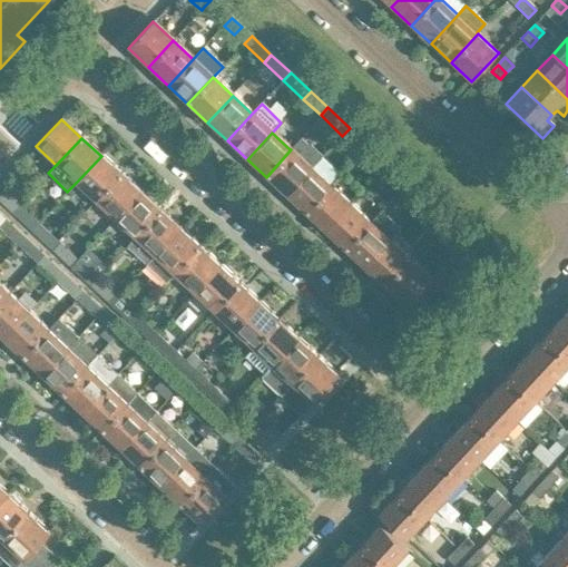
[(310,146),(301,138),(290,149),(291,149),(266,177),(286,196),(311,169),(311,168),(320,158),(321,157),(320,157),(321,155),(311,145),(310,146)]
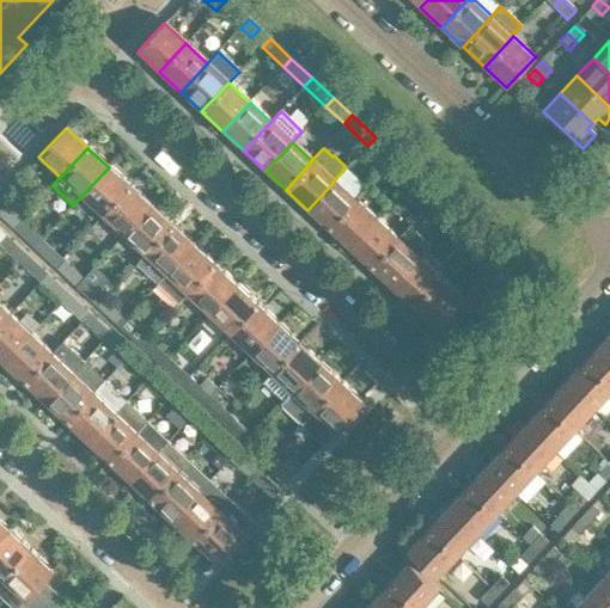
[(103,216),(129,188),(109,167),(81,196),(103,216)]
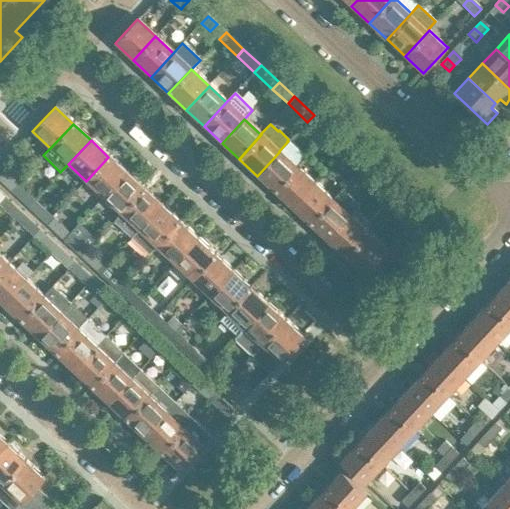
[(275,192),(297,168),(306,159),(287,142),(279,151),(279,152),(257,176),(275,192)]
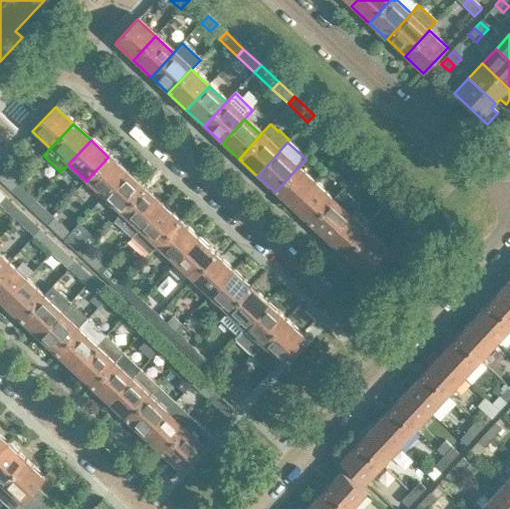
[(367,164),(350,148),(343,155),(361,171),(367,164)]
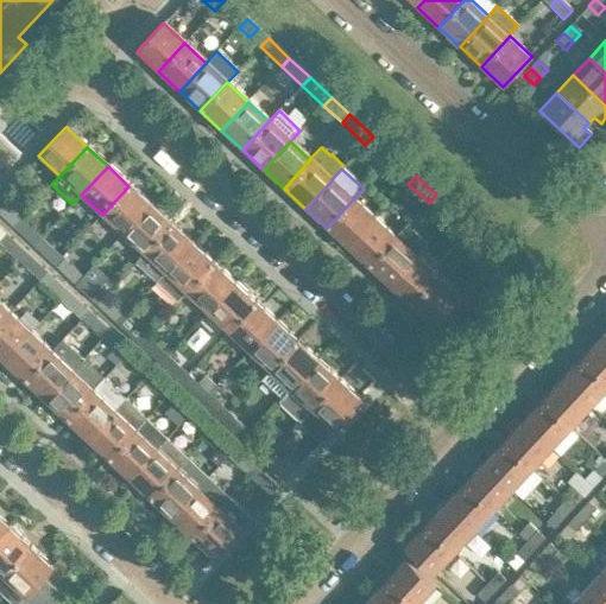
[(122,235),(150,205),(128,186),(102,215),(122,235)]
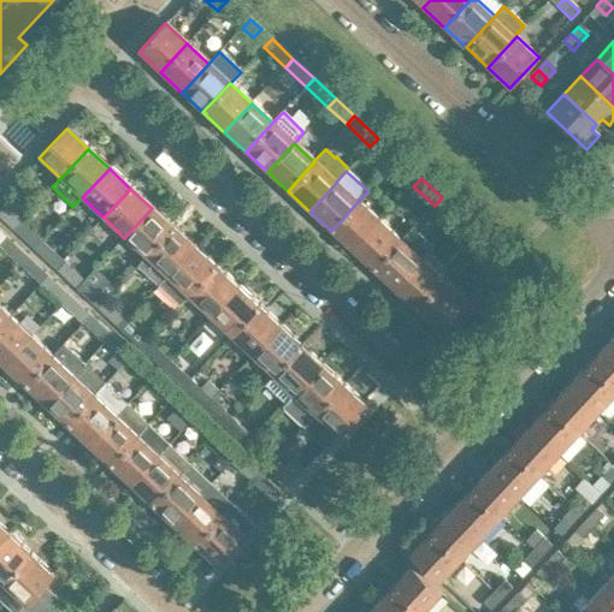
[(352,251),(379,223),(358,202),(331,231),(352,251)]
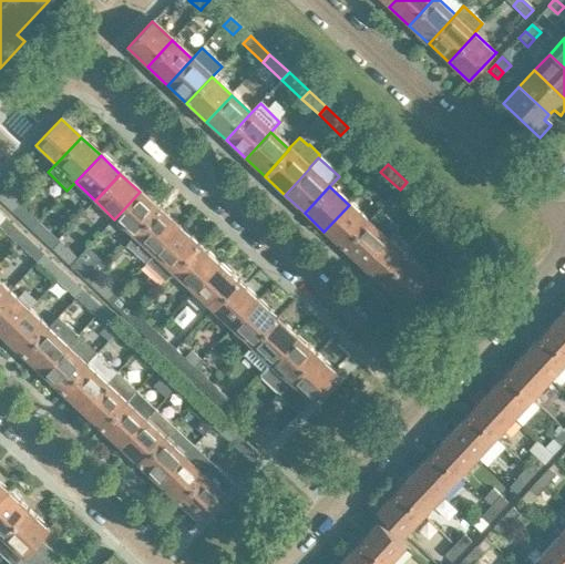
[(24,197),(16,188),(9,195),(0,187),(0,202),(11,212),(19,204),(19,205),(24,197)]
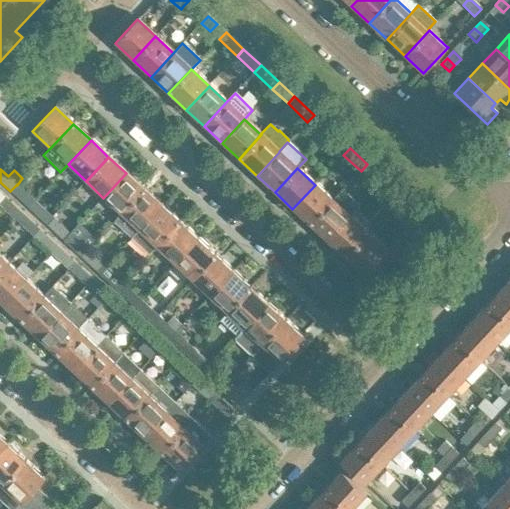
[(121,214),(144,190),(126,173),(103,198),(120,213),(121,214)]
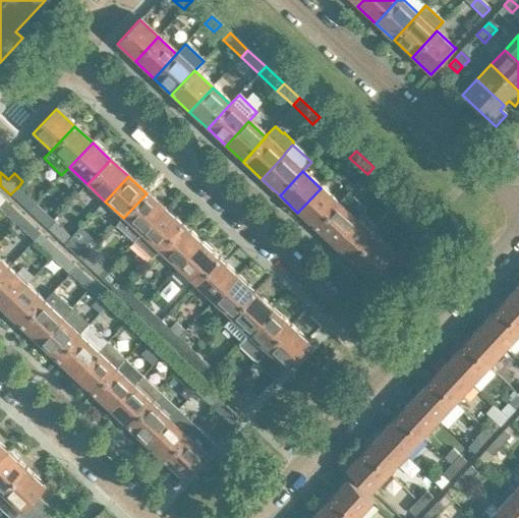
[(35,205),(17,188),(17,187),(10,194),(29,212),(35,205)]
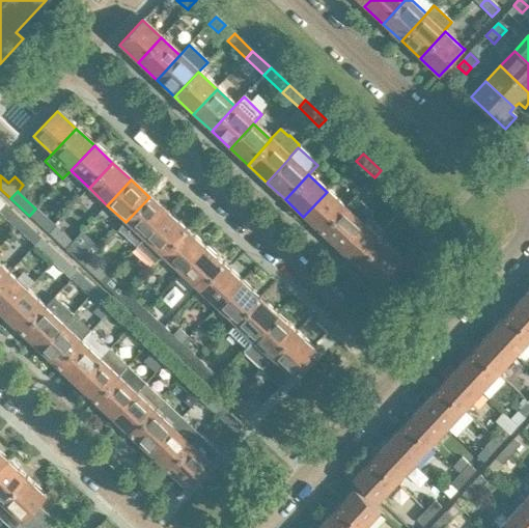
[(322,233),(345,209),(327,192),(303,217),(322,233)]
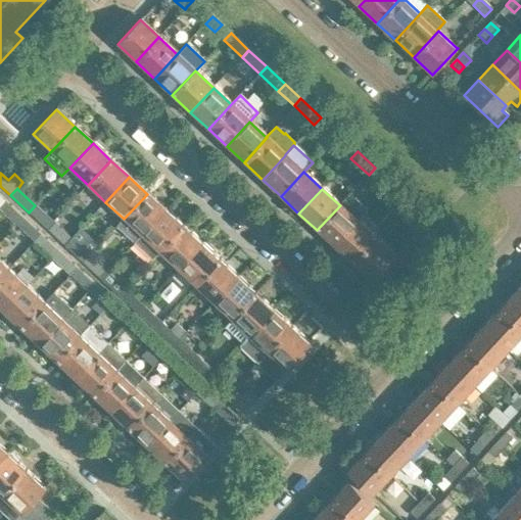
[(135,243),(164,211),(147,194),(124,219),(123,218),(115,226),(135,243)]
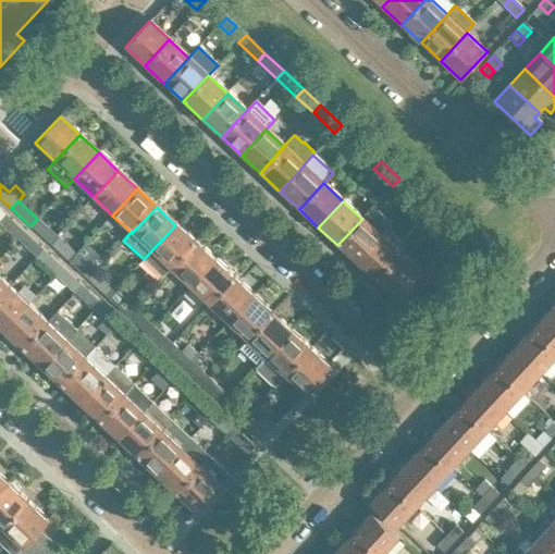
[(362,219),(337,245),(357,263),(381,237),(391,228),(371,209),(362,219)]
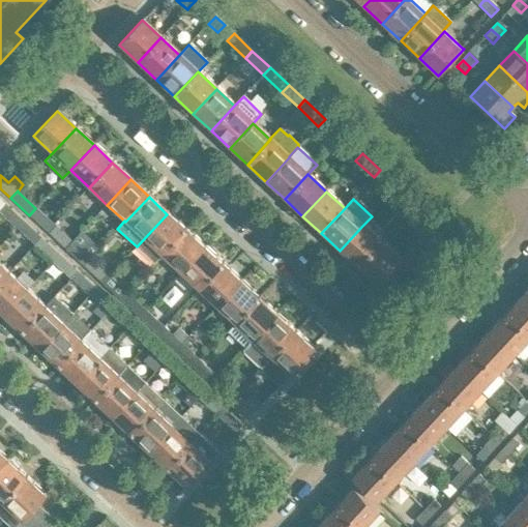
[(434,220),(417,204),(410,211),(427,227),(434,220)]
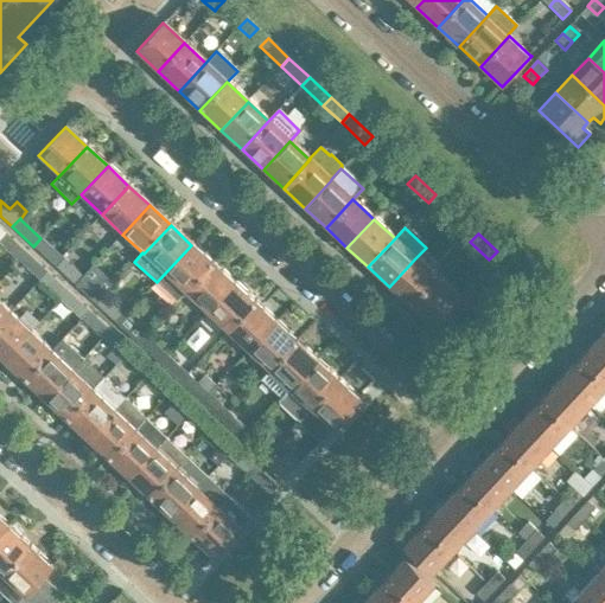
[(62,257),(40,238),(33,247),(53,265),(62,257)]
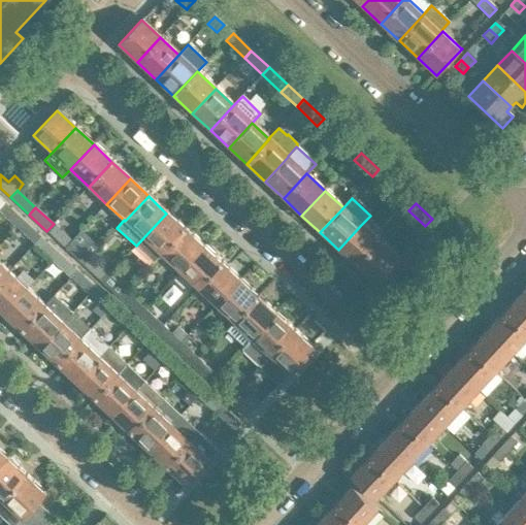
[(13,211),(6,219),(17,228),(23,221),(13,211)]
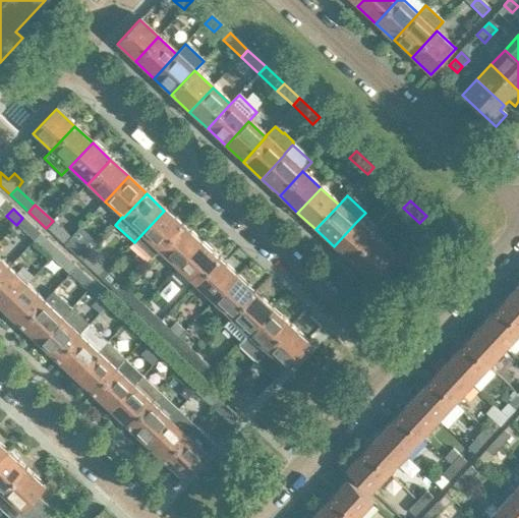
[(159,251),(182,227),(164,211),(134,242),(152,259),(159,250),(159,251)]
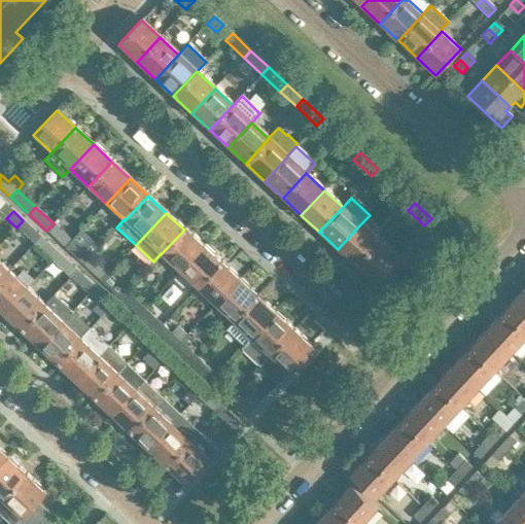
[(23,220),(16,228),(26,237),(33,230),(23,220)]
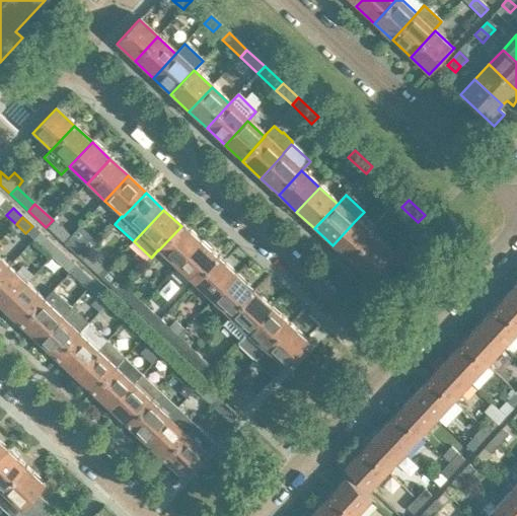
[(71,237),(53,220),(46,227),(64,244),(71,237)]
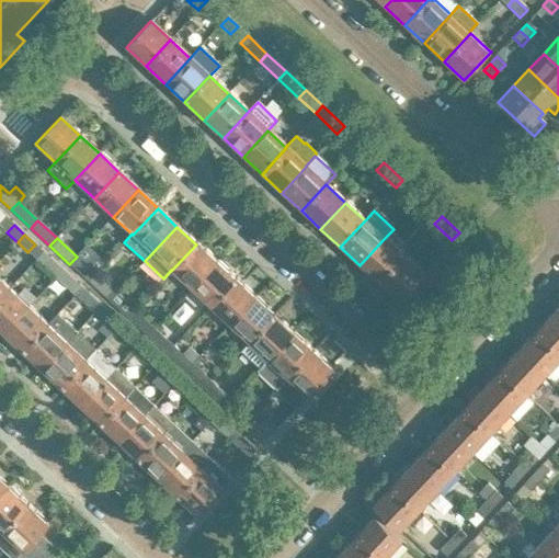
[(403,257),(384,239),(360,265),(379,283),(403,257)]
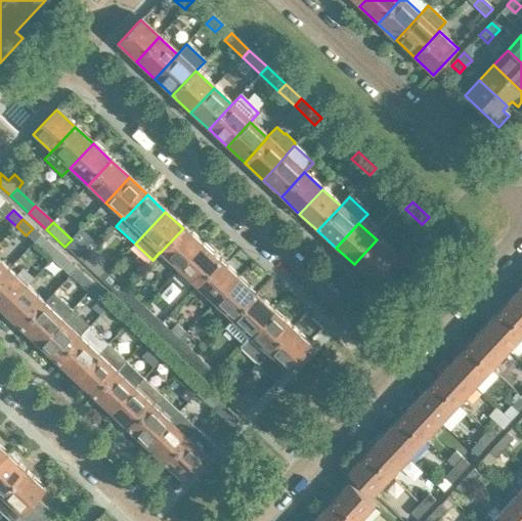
[(178,270),(202,246),(183,228),(160,253),(178,270)]
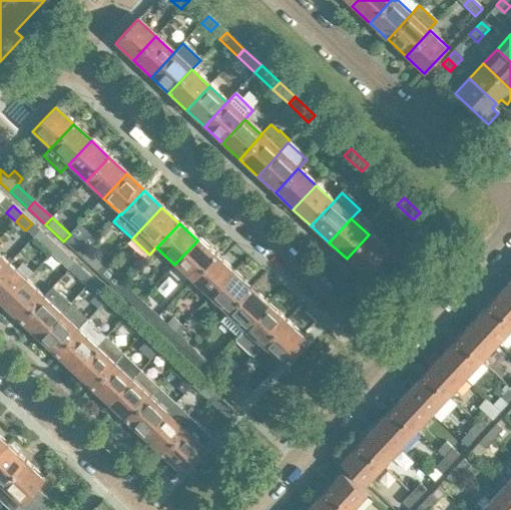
[(87,250),(70,234),(63,241),(81,258),(87,250)]
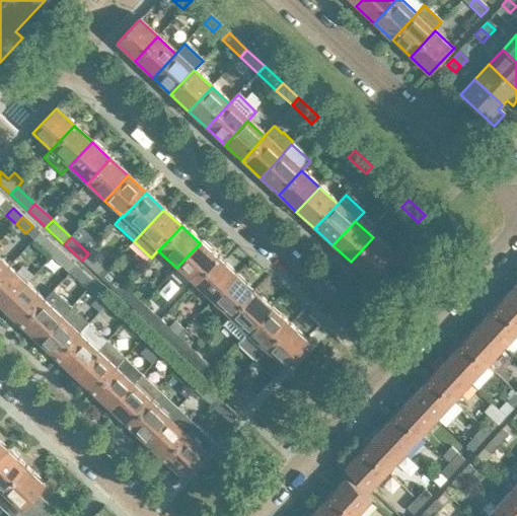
[(391,254),(389,252),(373,237),(351,262),(369,279),(391,254)]
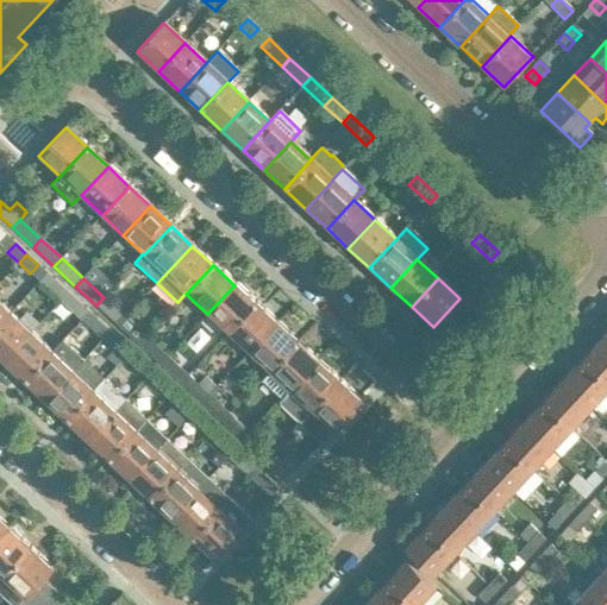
[(57,283),(50,291),(61,302),(69,294),(57,283)]
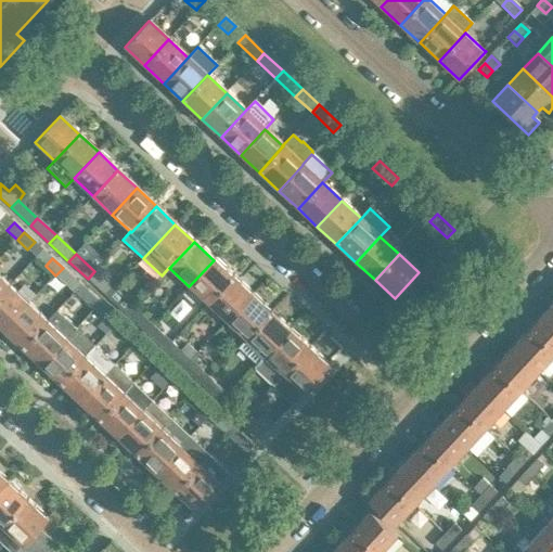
[(208,304),(232,278),(214,260),(189,286),(208,304)]
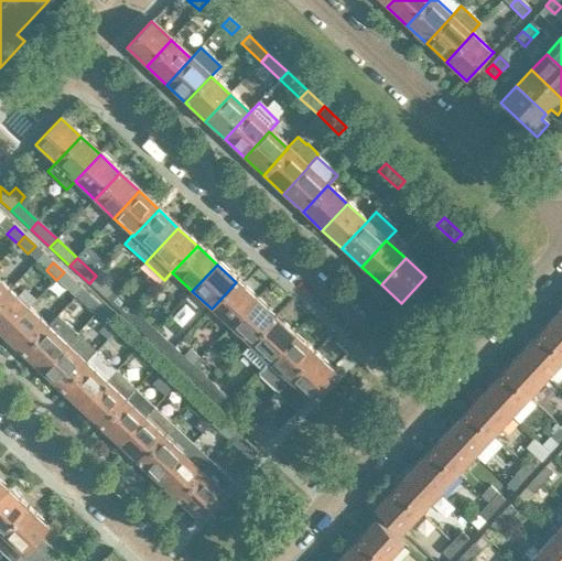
[(64,272),(56,280),(66,290),(74,282),(64,272)]
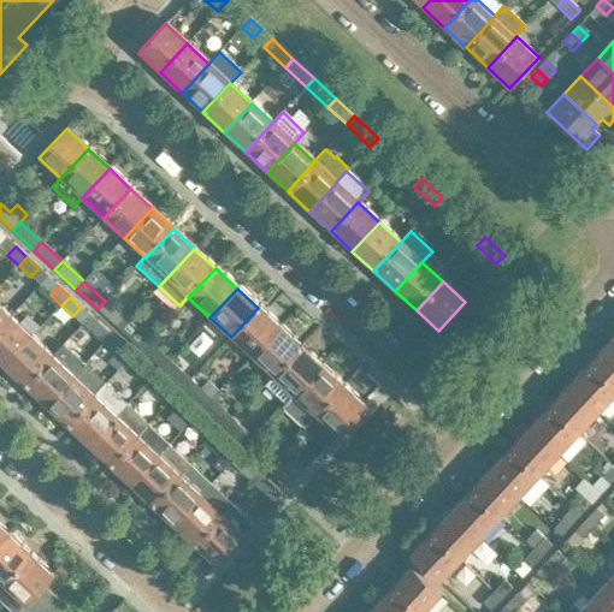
[(127,321),(105,301),(98,309),(118,330),(127,321)]
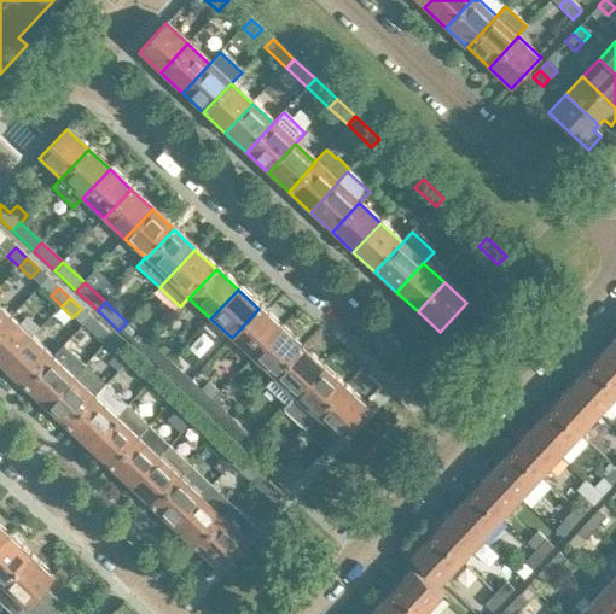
[(253,358),(280,329),(259,309),(232,338),(253,358)]
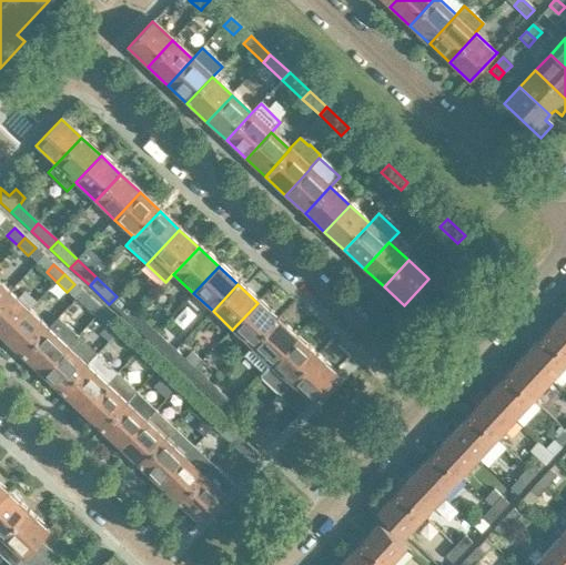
[(0,302),(9,293),(0,285),(0,302)]
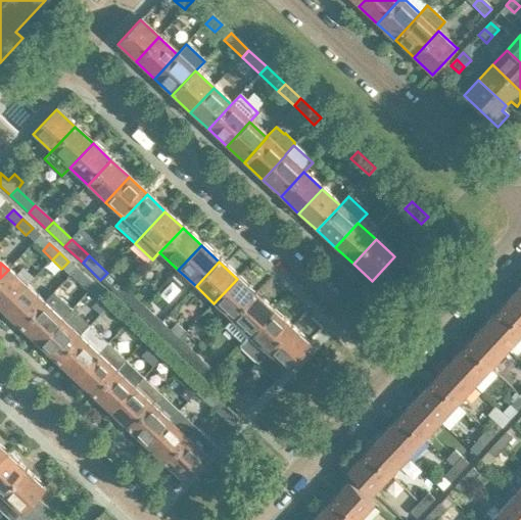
[(0,309),(3,312),(27,287),(8,270),(0,278),(0,309)]
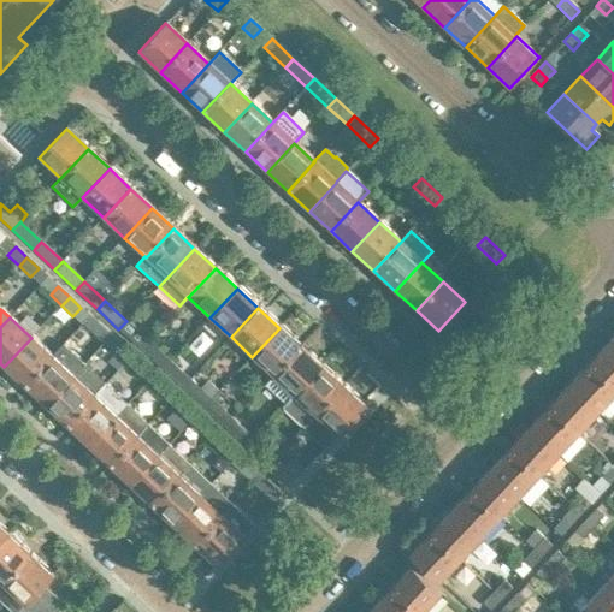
[(148,340),(127,321),(118,330),(140,349),(148,340)]
